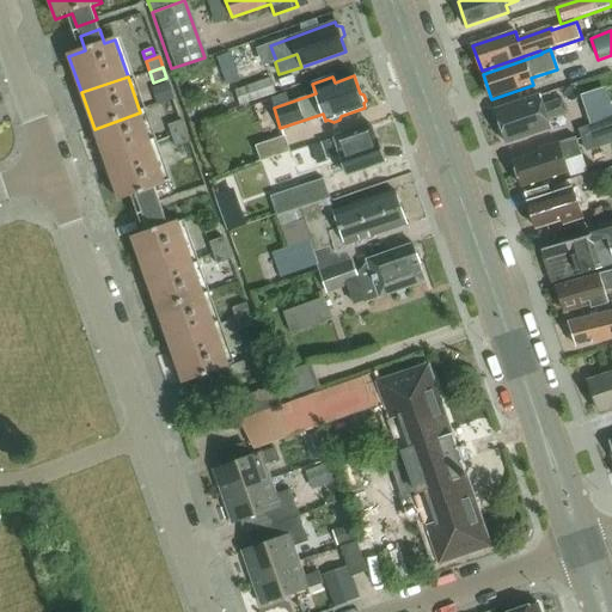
[(269,79),(233,91),(239,106),(275,95),(269,79)]
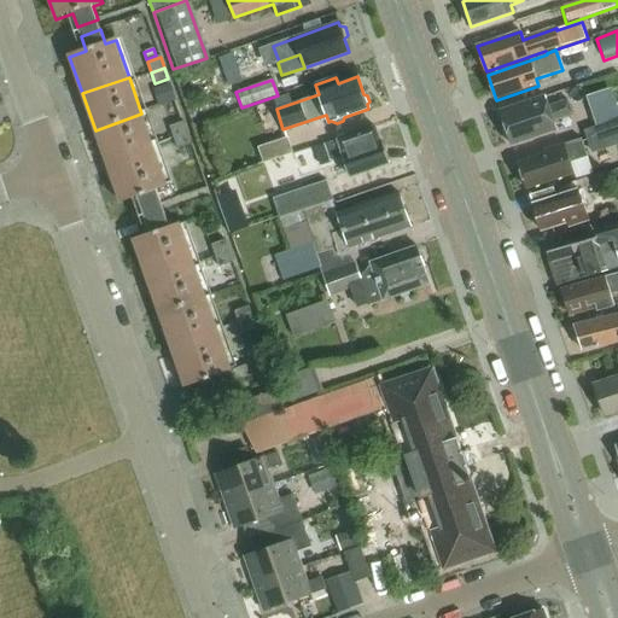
[(170,85),(155,91),(159,105),(175,100),(170,85)]
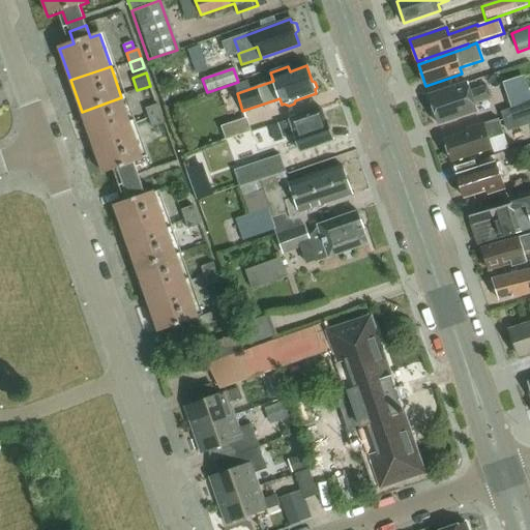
[(518,105),(529,100),(529,72),(510,80),(518,105)]
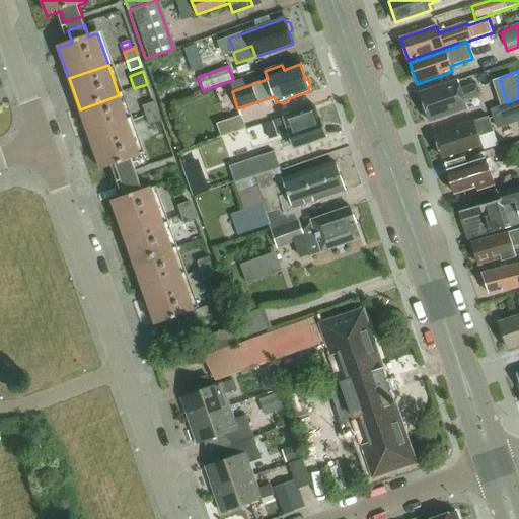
[(464,103),(480,97),(476,86),(460,91),(457,82),(421,94),(430,123),(467,110),(464,103)]
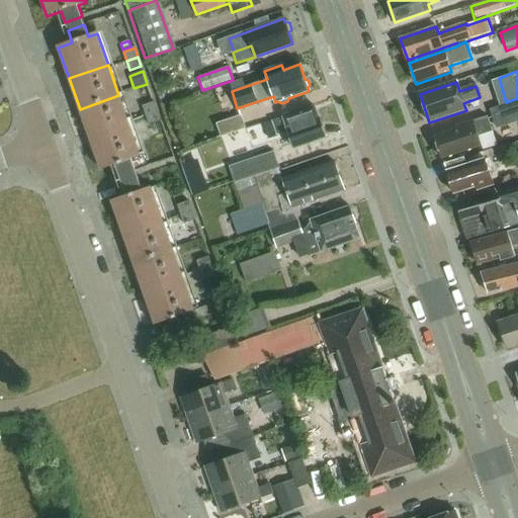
[(118,95),(80,109),(90,140),(130,126),(118,95)]
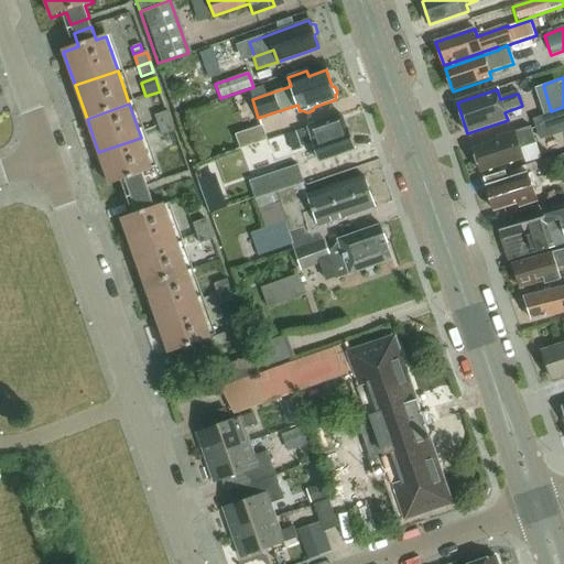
[(167,112),(154,117),(158,127),(171,122),(167,112)]
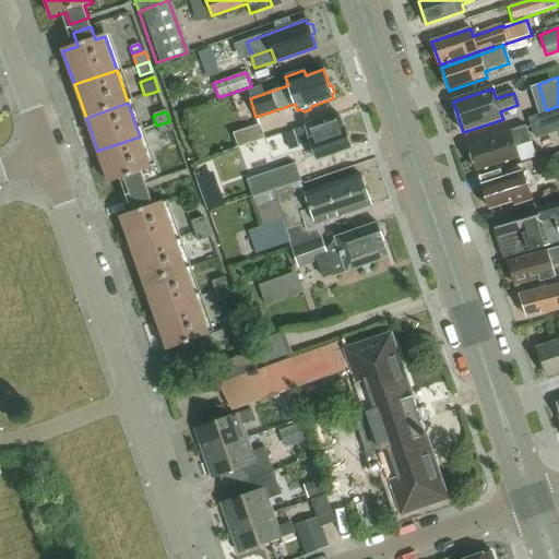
[(301,145),(310,142),(317,159),(351,149),(339,115),(306,128),(274,138),(282,163),(305,155),(301,145)]
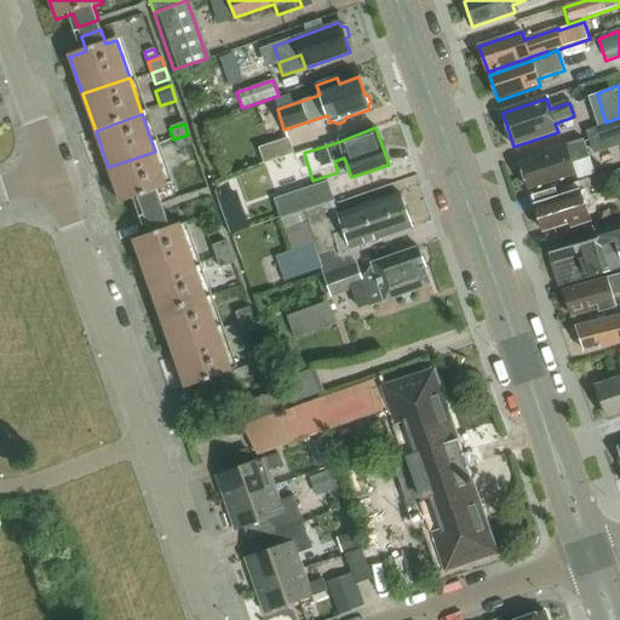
[(188,135),(173,139),(177,150),(191,145),(188,135)]
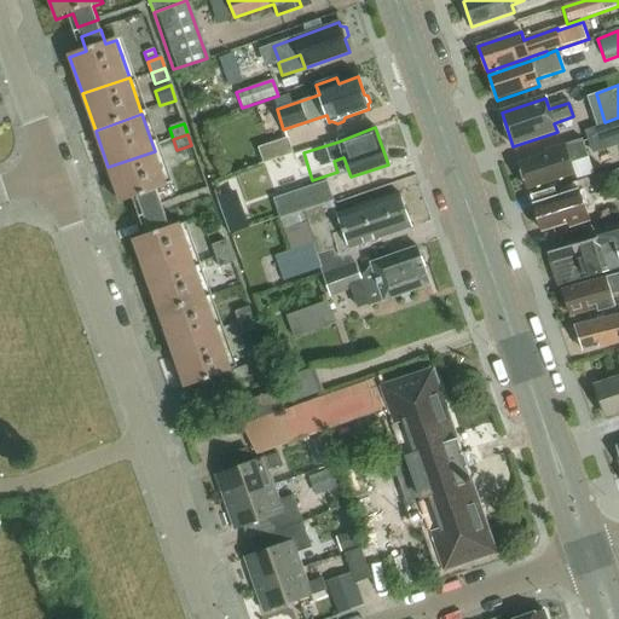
[(258,148),(264,163),(293,154),(288,138),(258,148)]
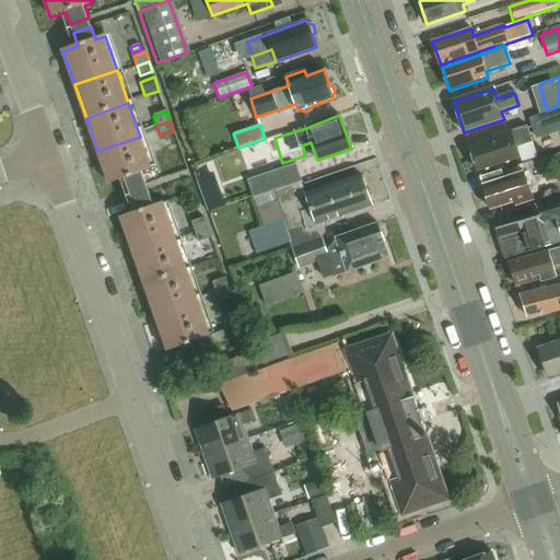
[(517,149),(529,144),(526,135),(514,138),(511,131),(494,137),(496,140),(470,148),(478,173),(521,159),(517,149)]
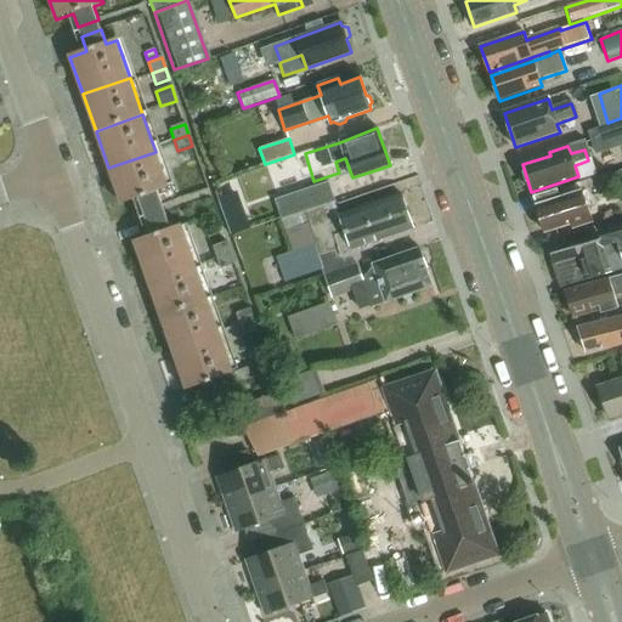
[(156,152),(108,168),(122,205),(139,199),(143,213),(163,205),(158,192),(169,188),(156,152)]
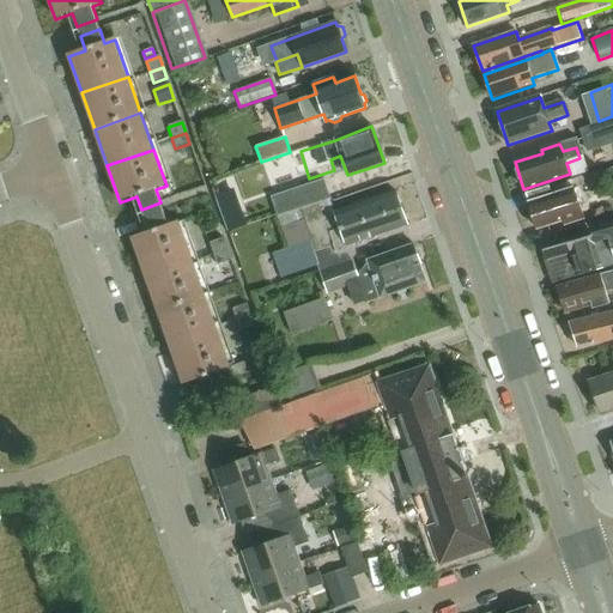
[(325,180),(272,198),(278,217),(279,220),(332,202),(325,180)]
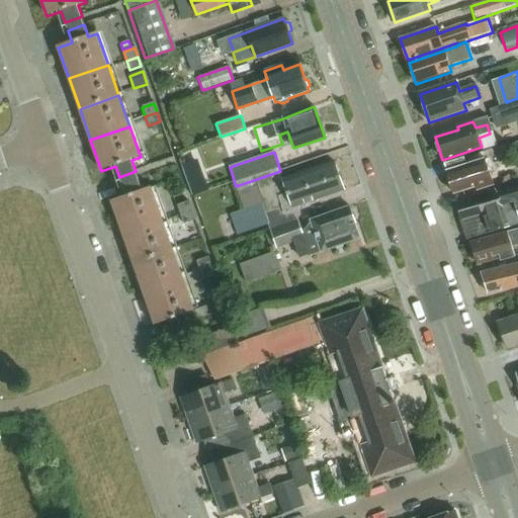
[(476,191),(494,186),(486,161),(466,167),(464,159),(444,166),(454,194),(475,188),(476,191)]
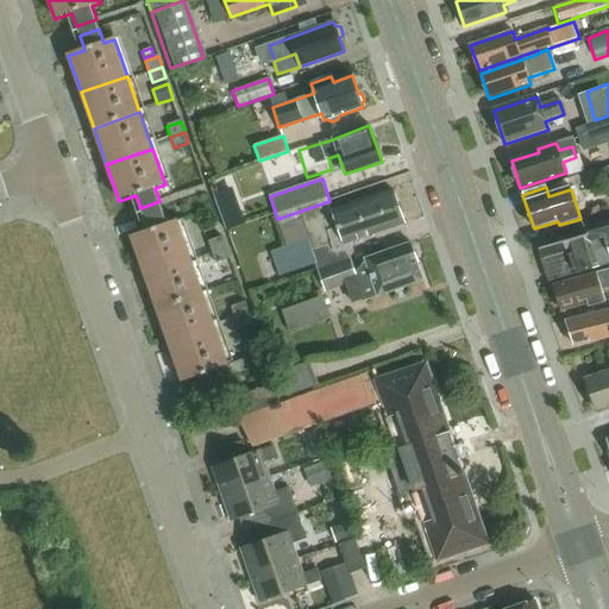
[(330,201),(277,219),(287,246),(311,239),(314,250),(312,251),(316,263),(315,263),(318,270),(351,258),(349,250),(346,249),(345,244),(360,239),(364,240),(370,239),(374,234),(403,224),(402,221),(405,218),(402,212),(399,211),(397,205),(399,202),(396,194),(393,193),(391,189),(360,200),(357,199),(352,200),(349,205),(333,209),(330,201)]
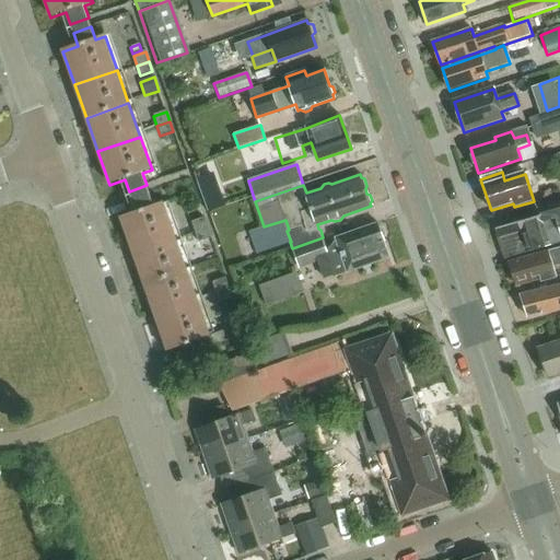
[(137,212),(120,218),(132,252),(175,236),(163,202),(154,206),(150,194),(132,200),(137,212)]
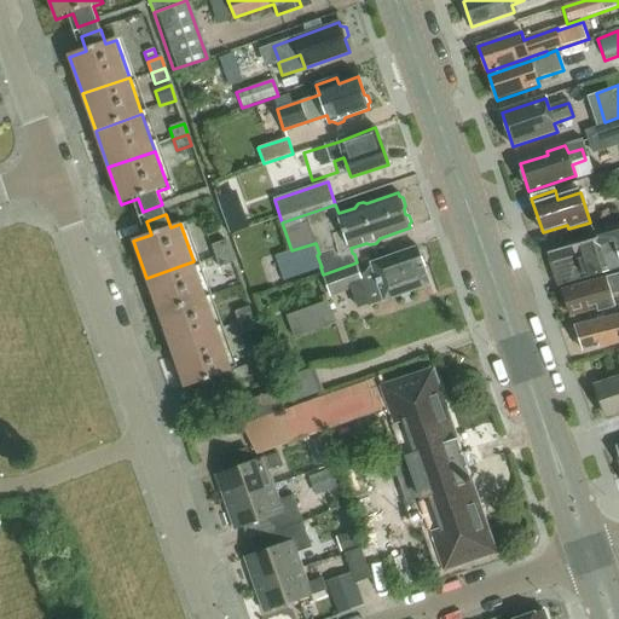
[(579,266),(584,279),(618,268),(618,220),(545,243),(547,247),(542,248),(551,273),(579,266)]
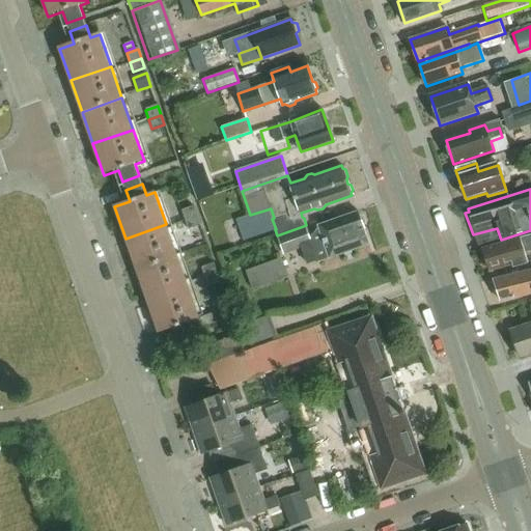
[(195,208),(184,213),(187,222),(198,218),(195,208)]
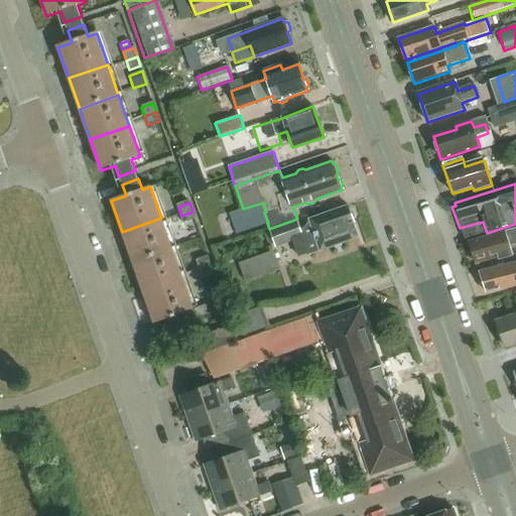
[(348,206),(309,220),(319,251),(323,249),(326,251),(331,249),(333,246),(341,243),(358,237),(353,220),(355,216),(354,212),(349,210),(348,206)]
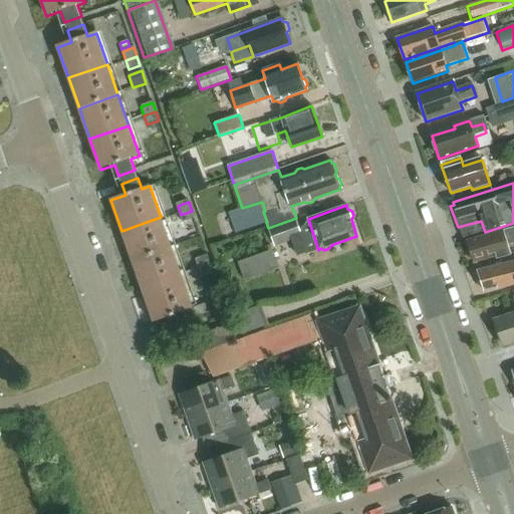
[(192,211),(181,215),(184,224),(195,220),(192,211)]
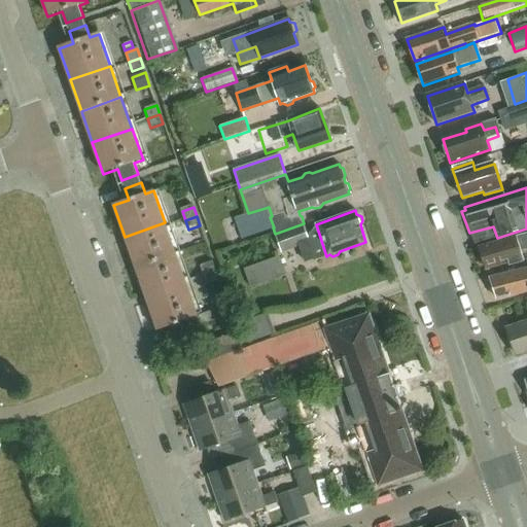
[(165,222),(125,237),(136,269),(176,254),(165,222)]
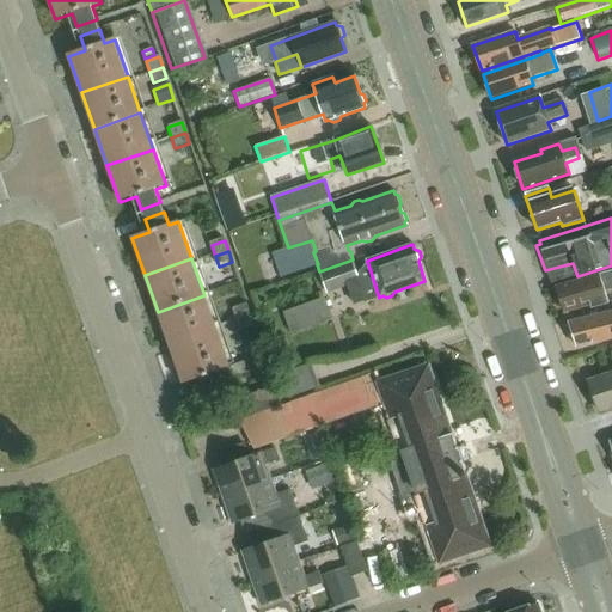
[(319,271),(318,271),(326,295),(347,288),(346,282),(359,277),(354,267),(353,259),(319,271)]
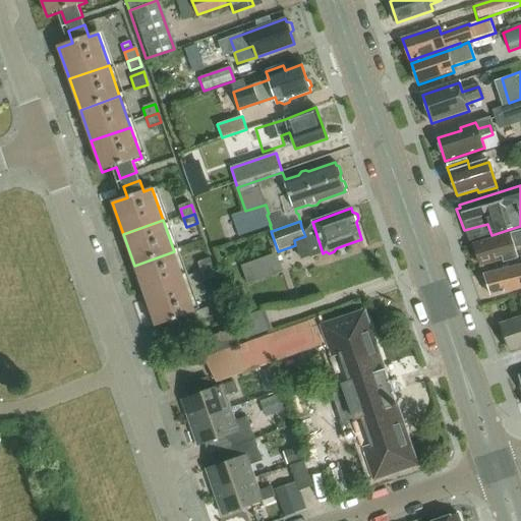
[(301,227),(305,236),(294,240),(295,245),(300,261),(323,253),(312,224),(301,227)]
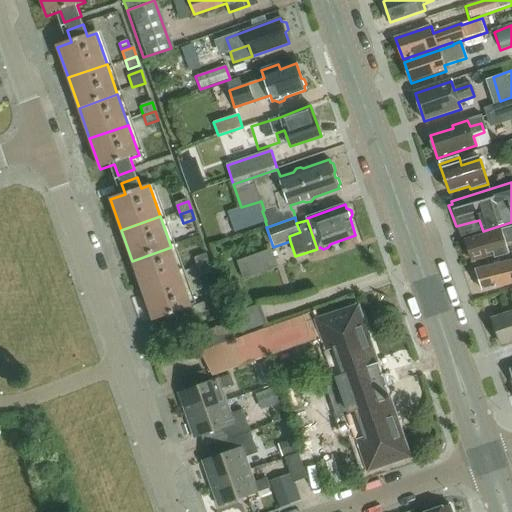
[(506,245),(511,243),(511,227),(466,241),(472,262),(493,255),(494,258),(509,254),(506,245)]
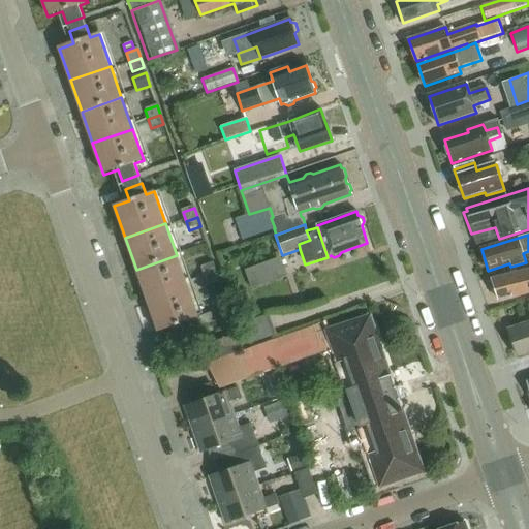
[(177,255),(136,270),(148,302),(188,287),(177,255)]
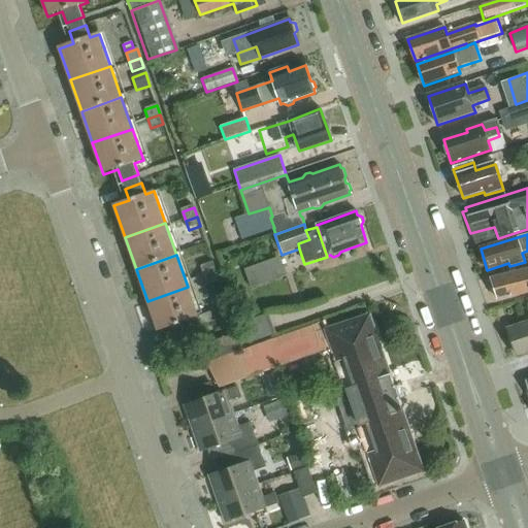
[(244,271),(251,289),(286,276),(279,259),(244,271)]
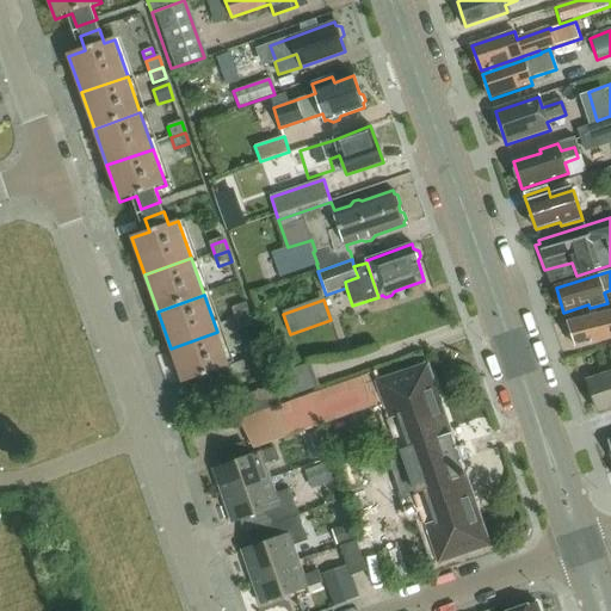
[(239,331),(246,328),(252,326),(244,303),(230,308),(234,318),(239,331)]
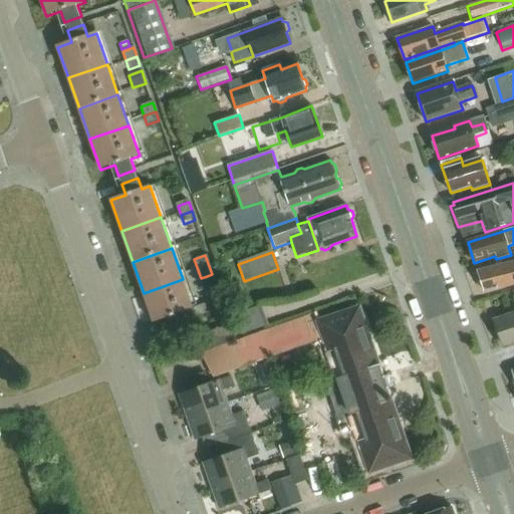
[(485,292),(513,284),(513,262),(478,272),(485,292)]
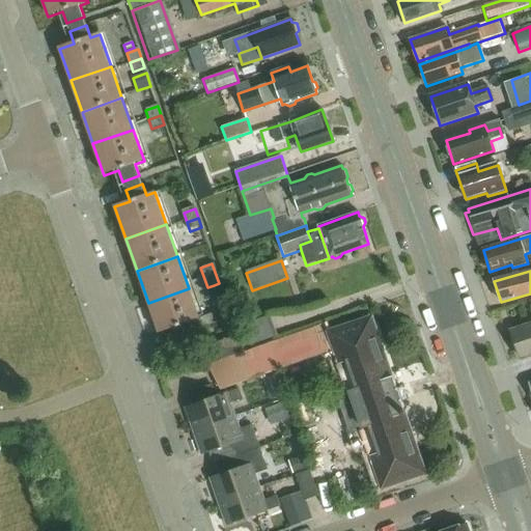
[(216,286),(207,289),(211,299),(220,296),(216,286)]
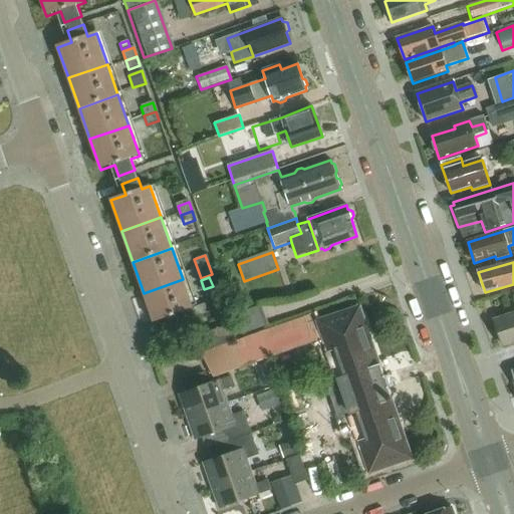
[(183,279),(144,293),(155,324),(183,314),(186,322),(209,314),(206,304),(193,308),(183,279)]
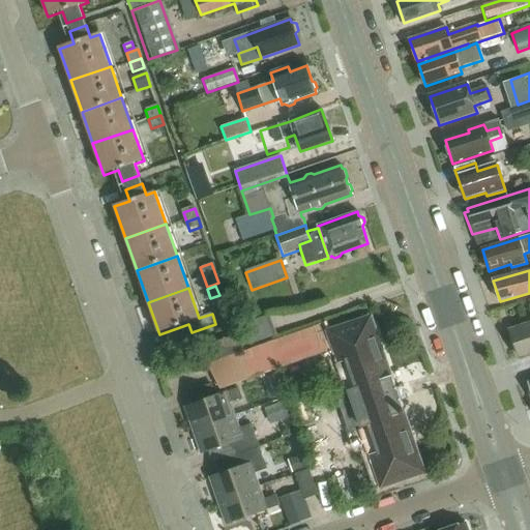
[(257,319),(263,340),(283,333),(276,314),(257,319)]
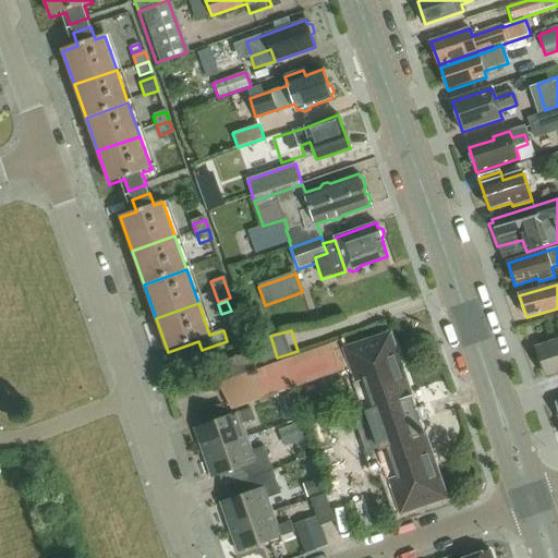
[(411,397),(389,335),(346,350),(342,340),(284,361),(294,388),(352,368),(367,412),(354,416),(367,453),(379,449),(401,512),(446,497),(424,435),(426,434),(413,396),(411,397)]
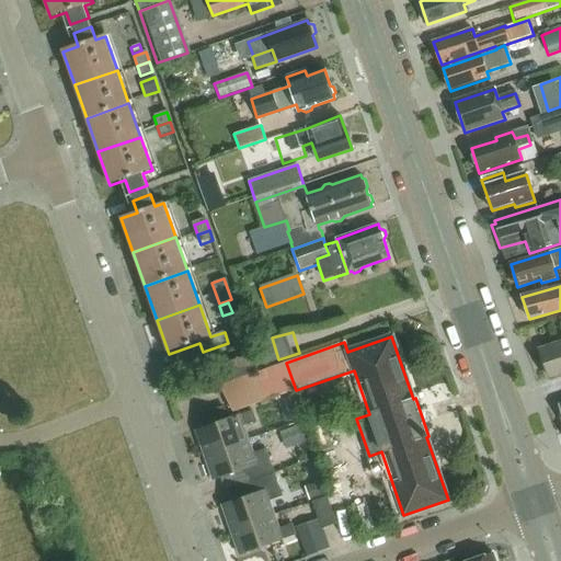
[(550,379),(560,375),(560,342),(539,351),(550,379)]
